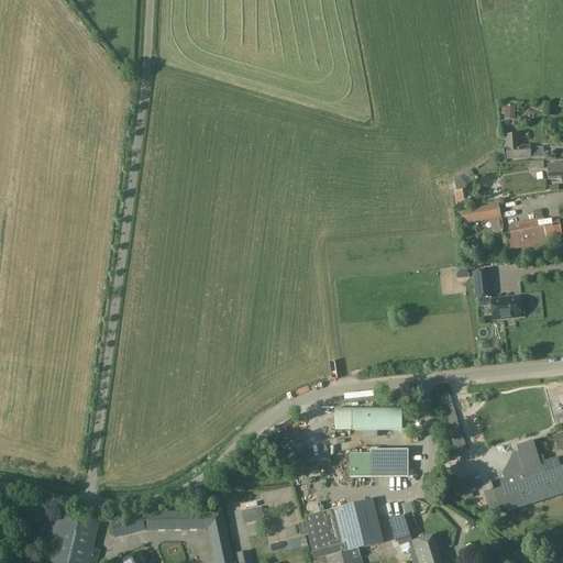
[(501,106),(500,116),(504,116),(515,117),(516,106),(505,106),(501,106)]
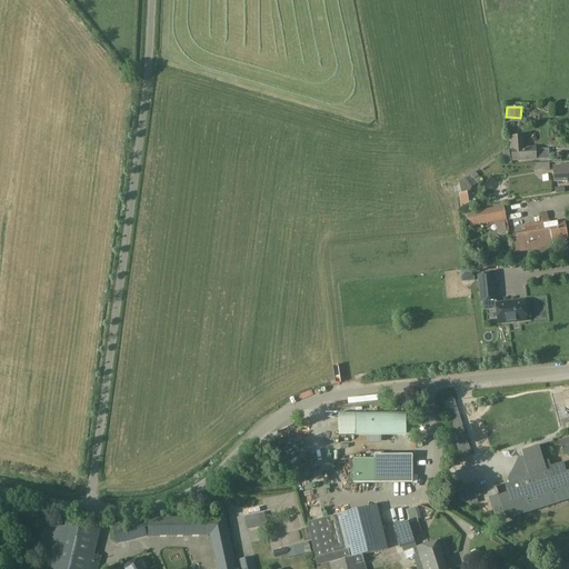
[(548,150),(536,151),(536,147),(525,148),(523,136),(510,137),(511,161),(537,160),(548,159),(548,150)]
